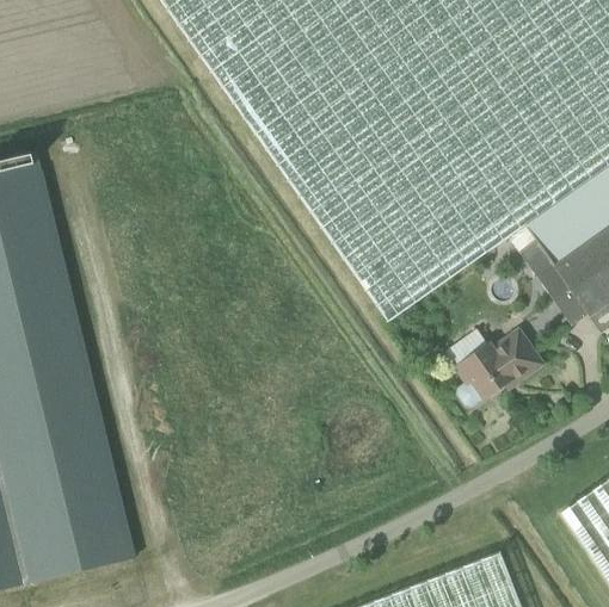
[(162,0),(391,321),(526,224),(608,165),(608,0),(162,0)]
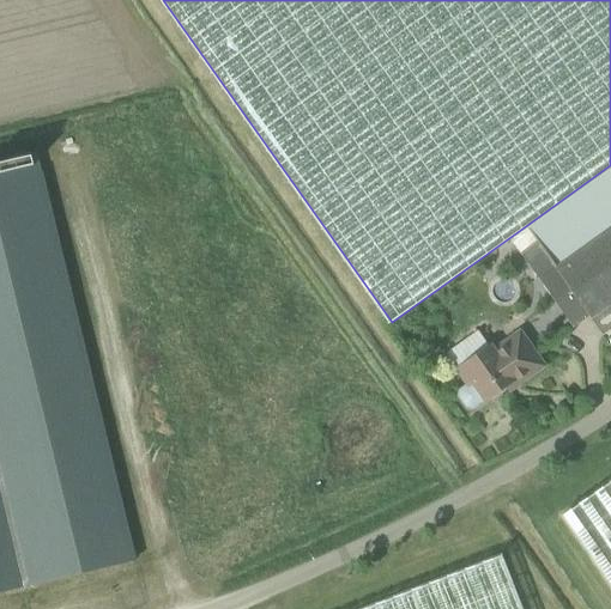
[(0,159),(0,591),(137,559),(38,150),(0,159)]
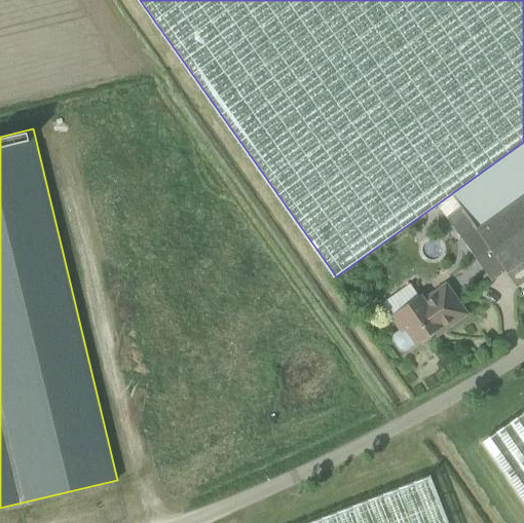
[(523,142),(452,193),(462,207),(449,216),(478,256),(491,247),(509,271),(523,260),(523,142)]
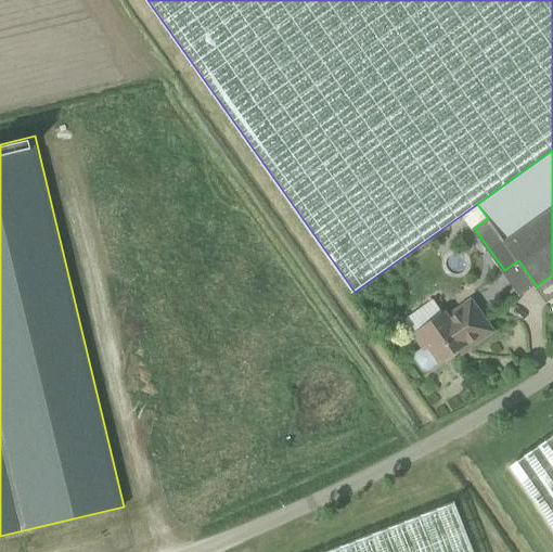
[(441,361),(460,348),(466,343),(470,347),(494,330),(472,298),(449,315),(446,310),(415,333),(425,347),(418,352),(416,357),(424,368),(428,368),(440,360),(441,361)]
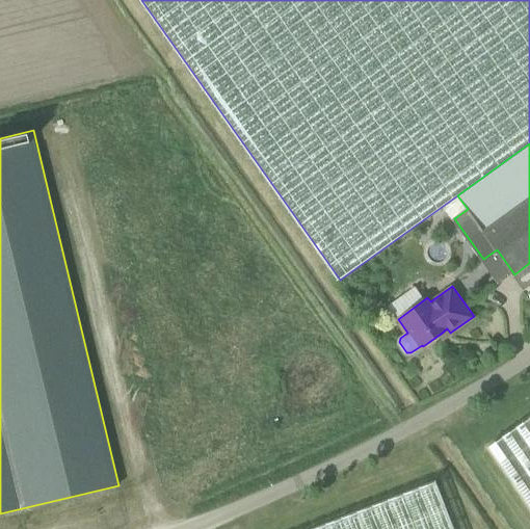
[(529,411),(485,443),(529,506),(529,411)]
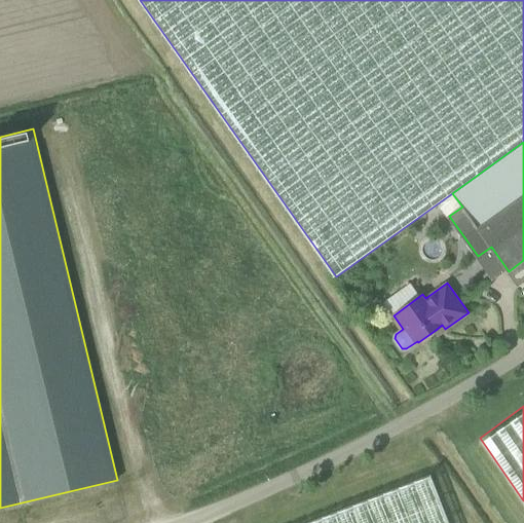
[(448,522),(431,477),(309,522),(448,522)]
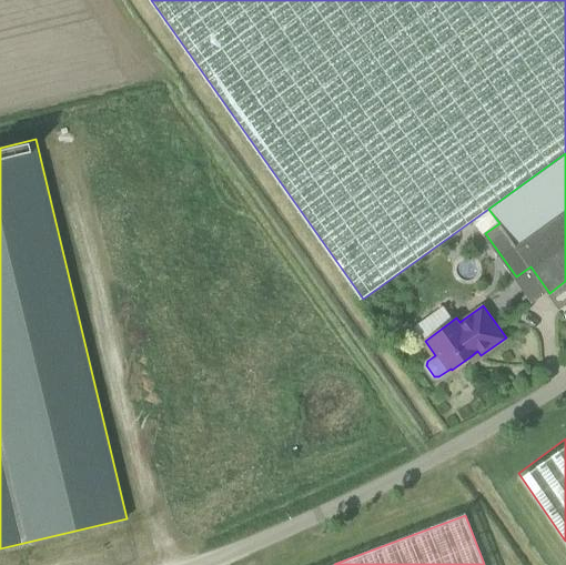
All buildings are outlined.
